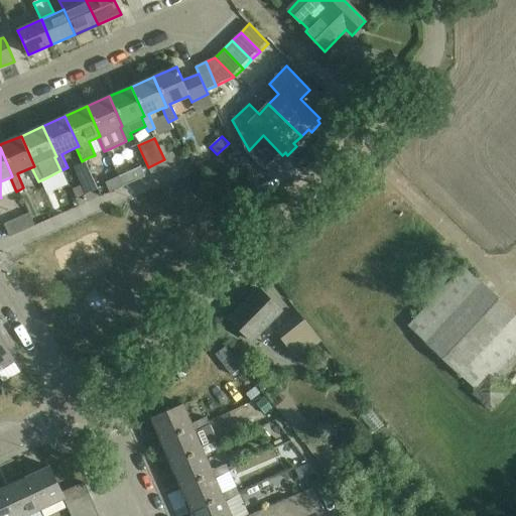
[(185,159),(181,150),(172,154),(176,163),(185,159)]
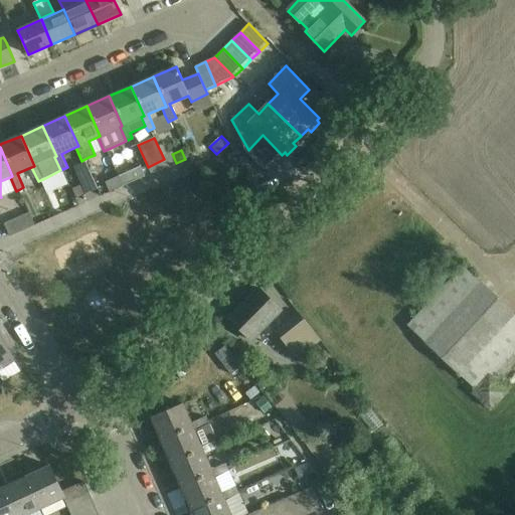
[(238,166),(233,152),(227,155),(232,168),(238,166)]
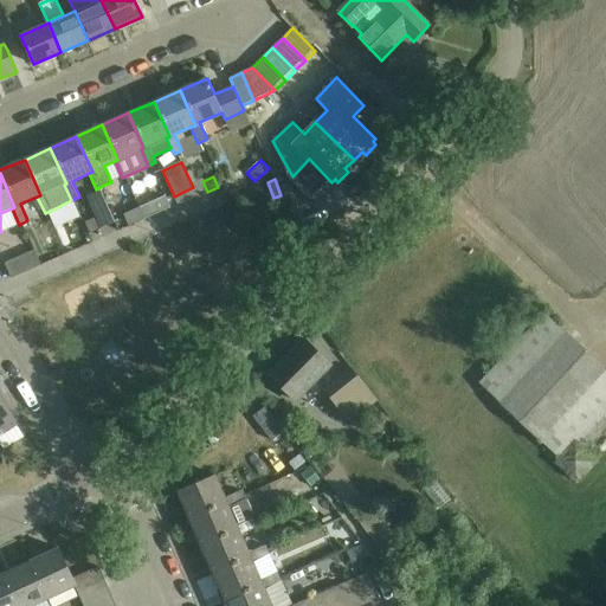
[(102,192),(89,198),(102,229),(115,223),(102,192)]
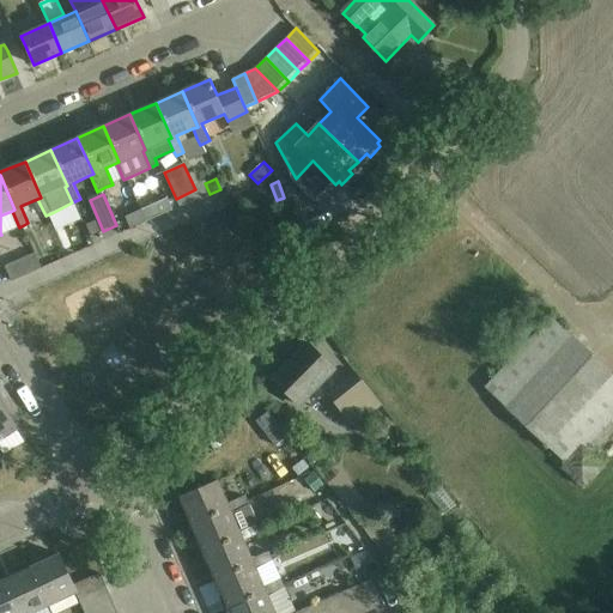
[(168,199),(141,211),(146,222),(173,210),(168,199)]
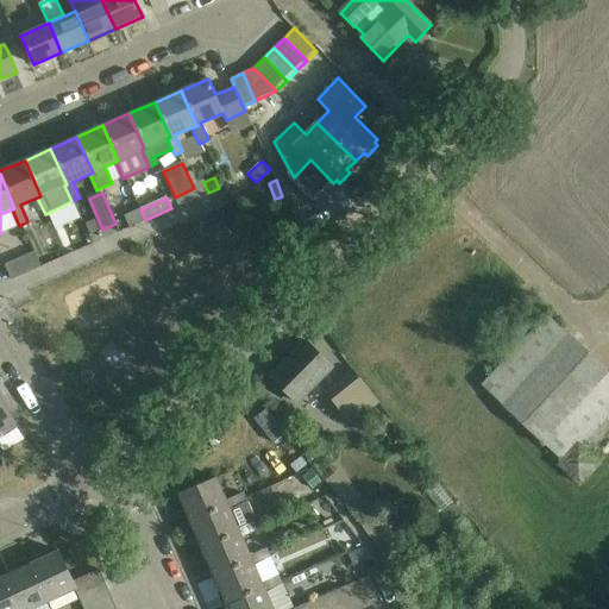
[(130,227),(145,220),(140,209),(125,217),(130,227)]
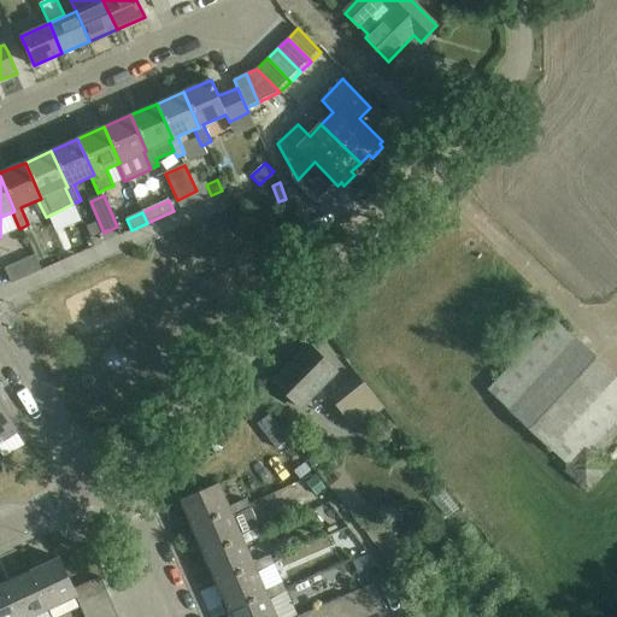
[(5,269),(12,283),(42,270),(35,254),(5,269)]
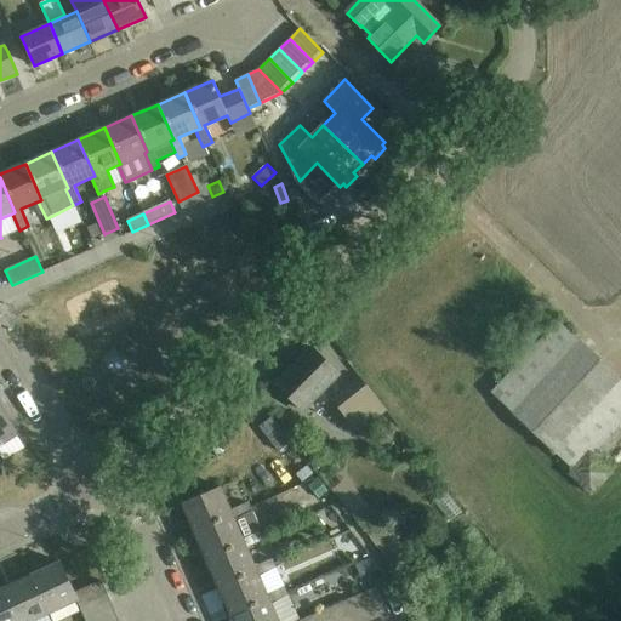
[(610,472),(600,461),(620,439),(620,428),(619,426),(620,422),(620,380),(620,379),(581,341),(580,342),(558,322),(491,392),(513,412),(513,414),(553,451),(553,450),(574,469),(569,474),(590,494),(610,472)]
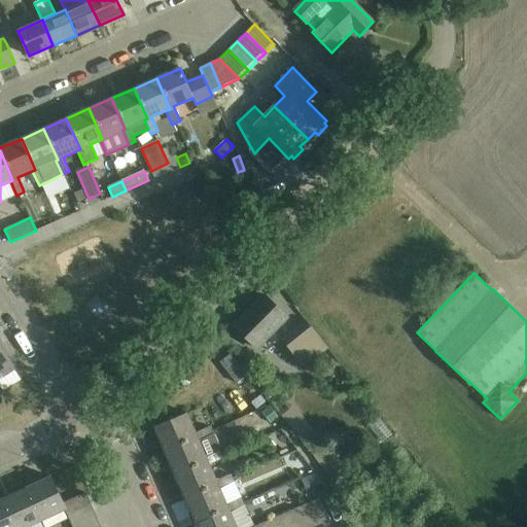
[(234,327),(257,349),(288,317),(264,294),(234,327)]
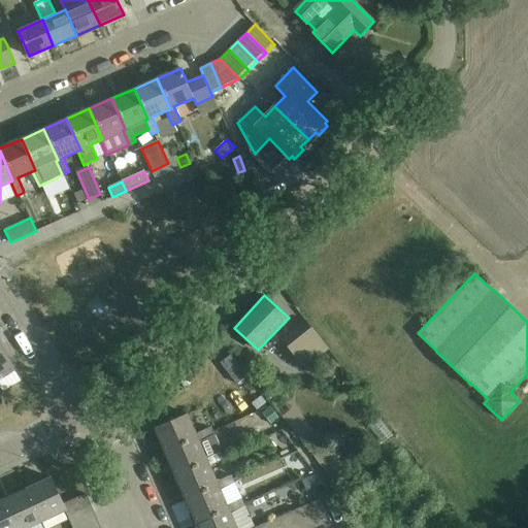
[(305,320),(282,339),(297,359),(299,356),(307,366),(327,352),(319,340),(320,339),(305,320)]
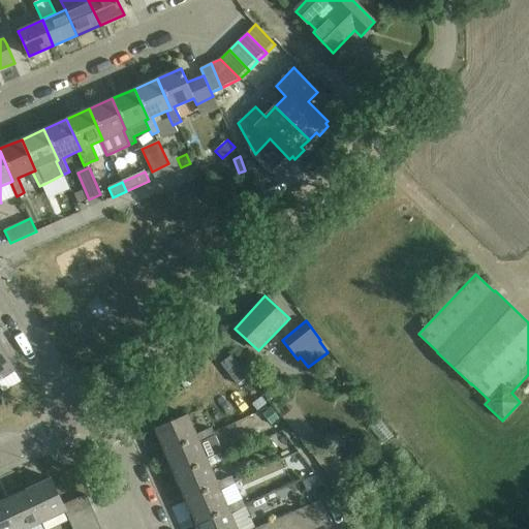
[(0,380),(16,371),(1,347),(0,347),(0,380)]
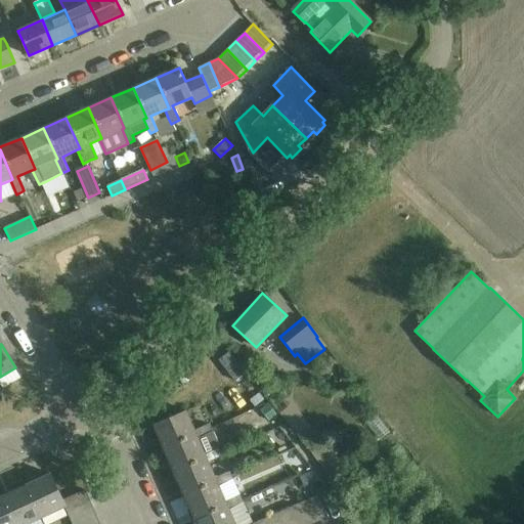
[(219,360),(231,377),(235,382),(246,373),(229,352),(219,360)]
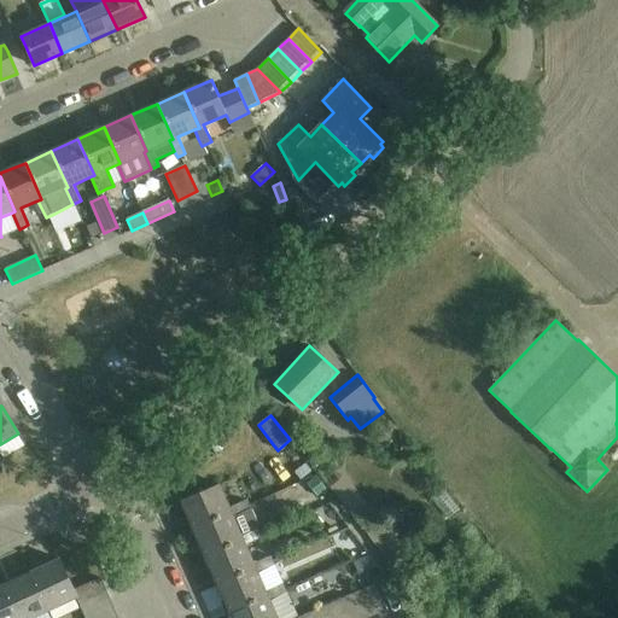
[(305,464),(295,472),(301,481),(312,472),(305,464)]
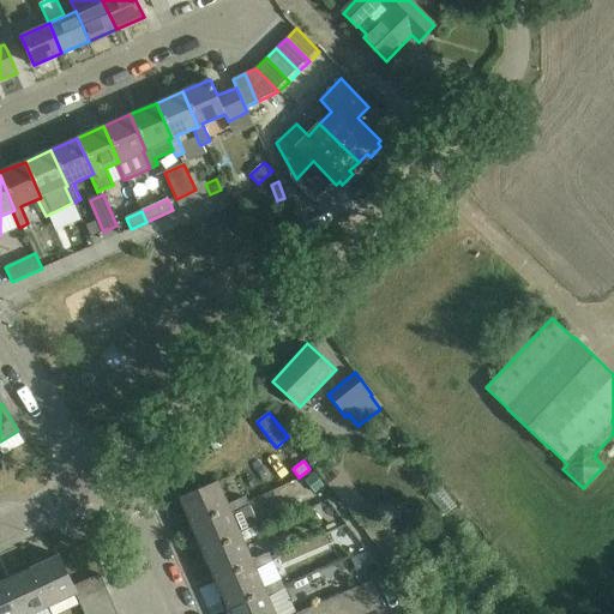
[(343,473),(327,485),(386,558),(402,545),(343,473)]
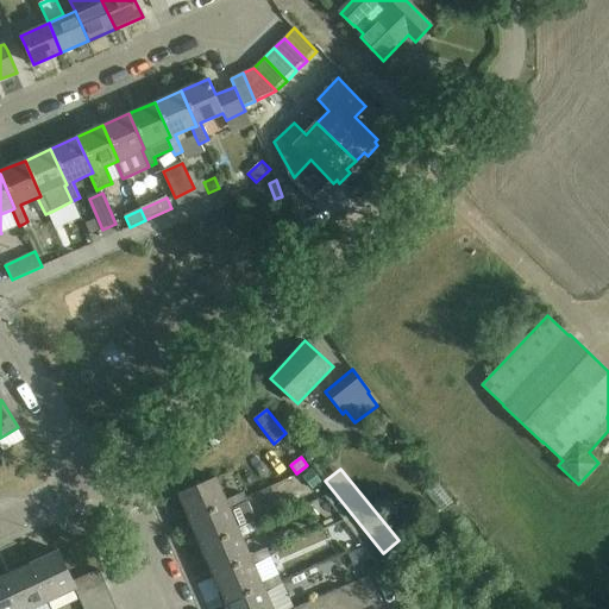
[(322,482),(313,470),(303,477),(313,489),(322,482)]
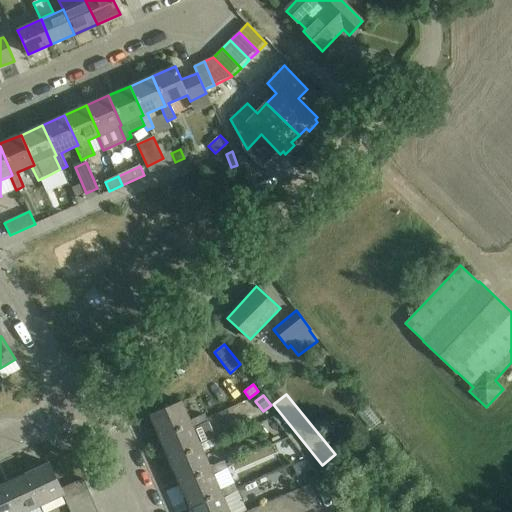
[(150,415),(161,439),(192,425),(194,429),(208,422),(205,415),(190,421),(182,401),(150,415)]
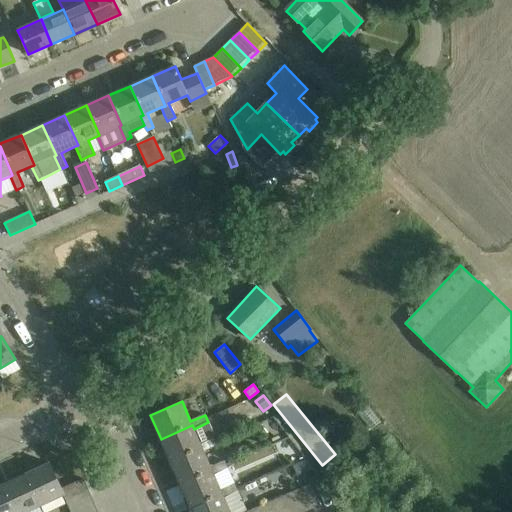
[(267,436),(279,432),(273,419),(262,423),(267,436)]
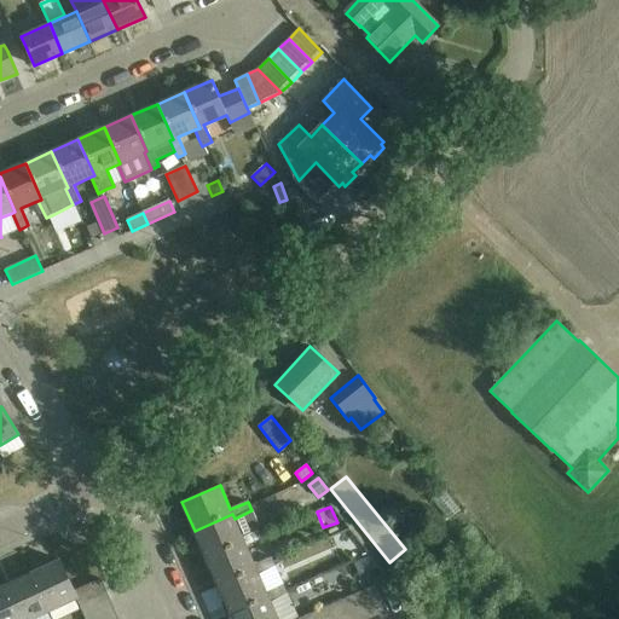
[(264,538),(260,530),(252,509),(252,510),(235,519),(232,514),(195,531),(207,559),(244,542),(247,547),(264,538)]
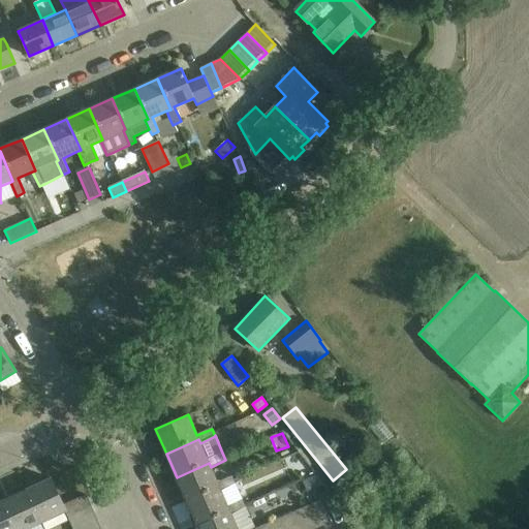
[(209,463),(177,477),(187,501),(219,487),(221,491),(236,484),(232,476),(217,483),(211,467),(209,463)]
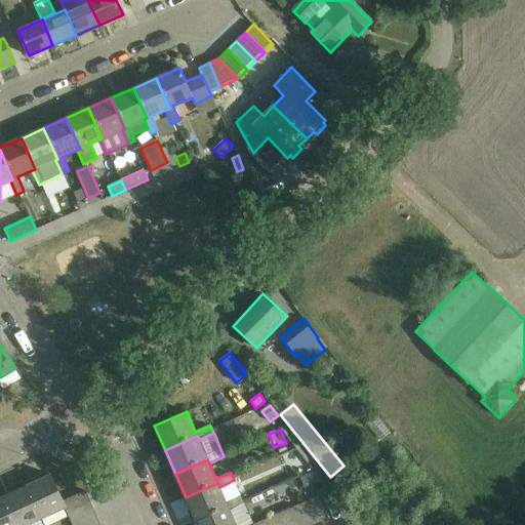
[(300,477),(306,490),(318,485),(313,472),(300,477)]
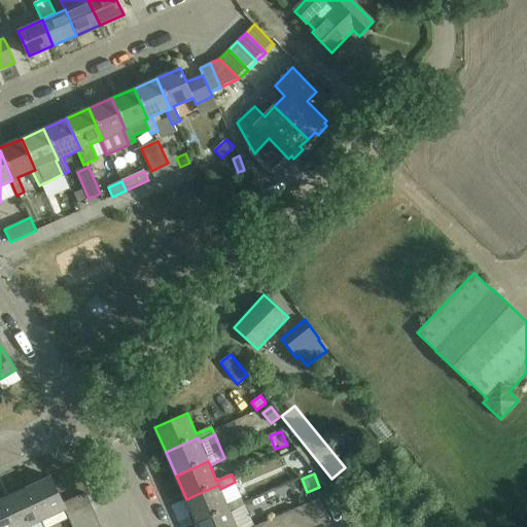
[(66,510),(63,503),(50,477),(26,488),(41,522),(66,510)]
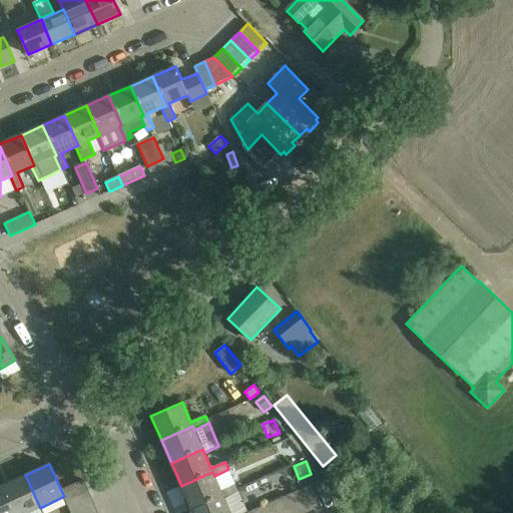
[(221,491),(214,476),(212,472),(181,486),(191,509),(222,496),(224,499),(238,492),(235,485),(221,491)]
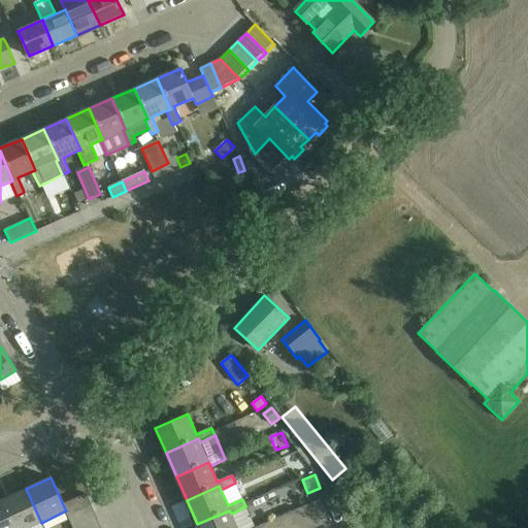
[(26,489),(1,500),(13,527),(30,527),(41,523),(26,489)]
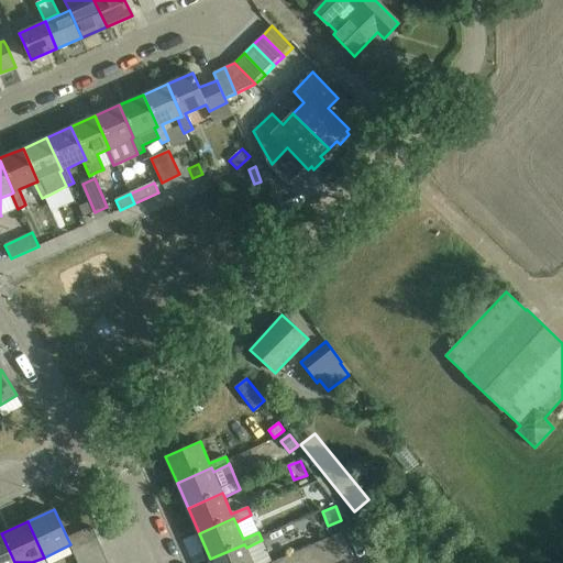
[(73,550),(98,539),(92,527),(67,538),(70,544),(73,550)]
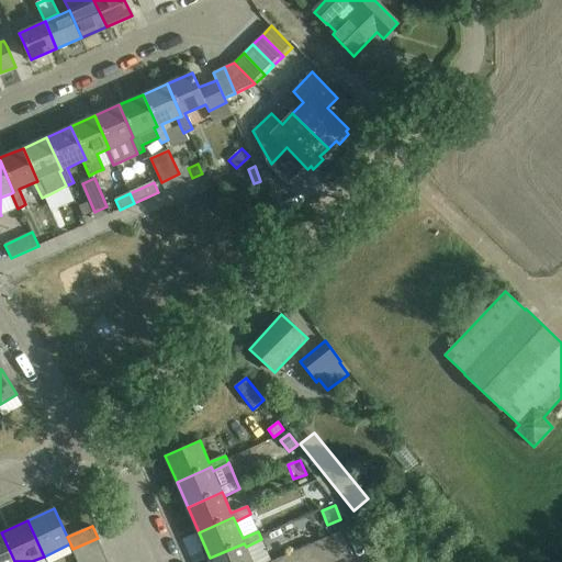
[(341,531),(329,537),(340,561),(352,555),(341,531)]
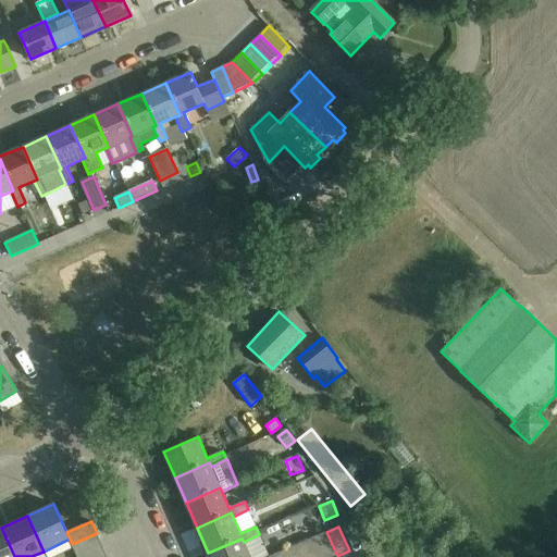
[(0,556),(14,556),(1,528),(0,529),(0,556)]
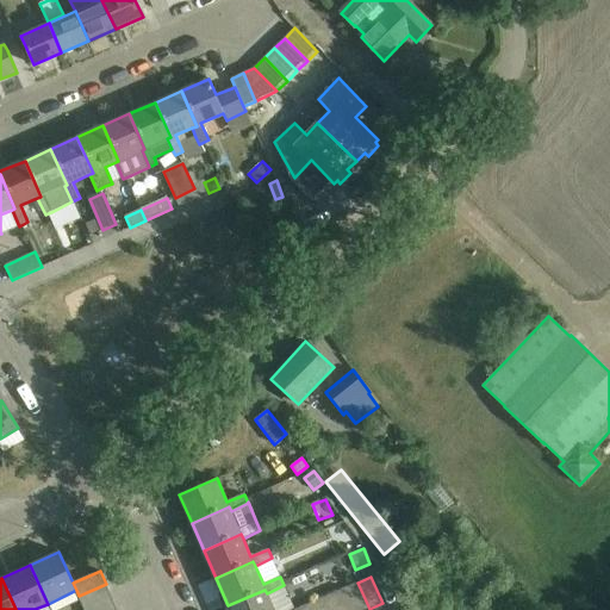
[(358,583),(346,587),(354,609),(365,609),(369,609),(358,583)]
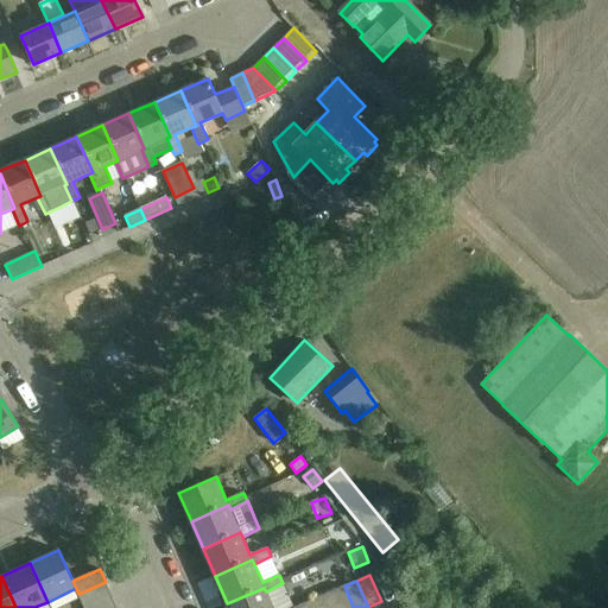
[(111,595),(106,582),(78,594),(84,607),(111,595)]
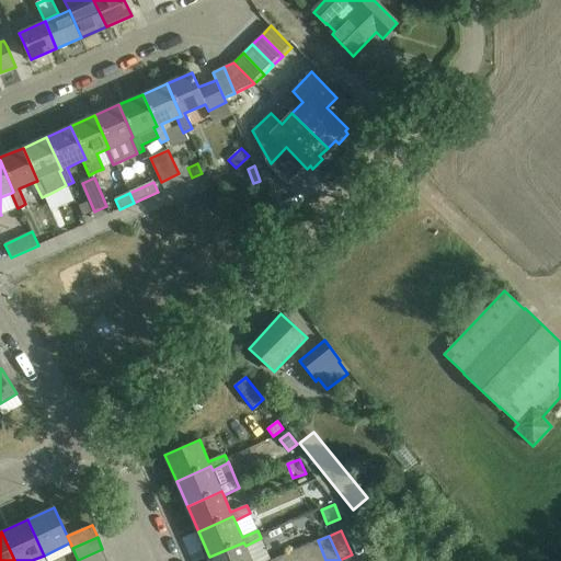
[(306,546),(312,560),(325,560),(318,540),(306,546)]
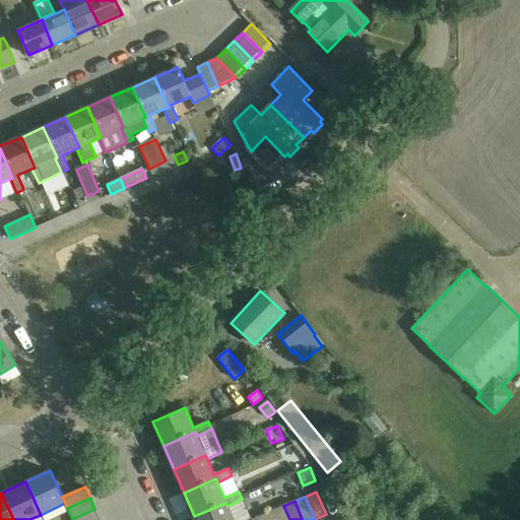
[(195,519),(233,519),(228,506),(225,503),(194,516),(195,519)]
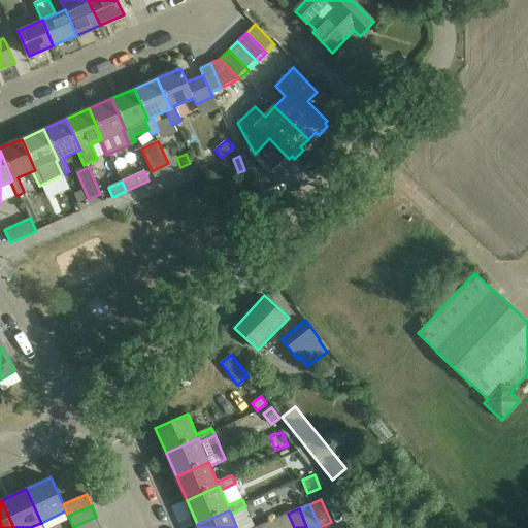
[(294,527),(288,514),(276,519),(281,527),(294,527)]
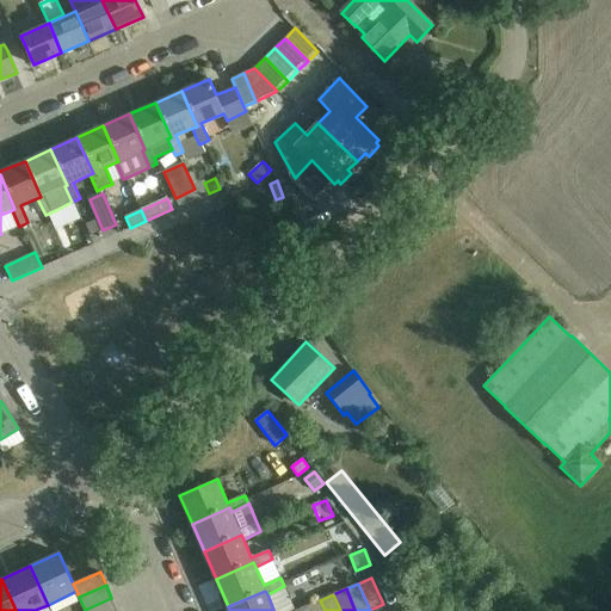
[(85,610),(117,610),(111,598),(85,610)]
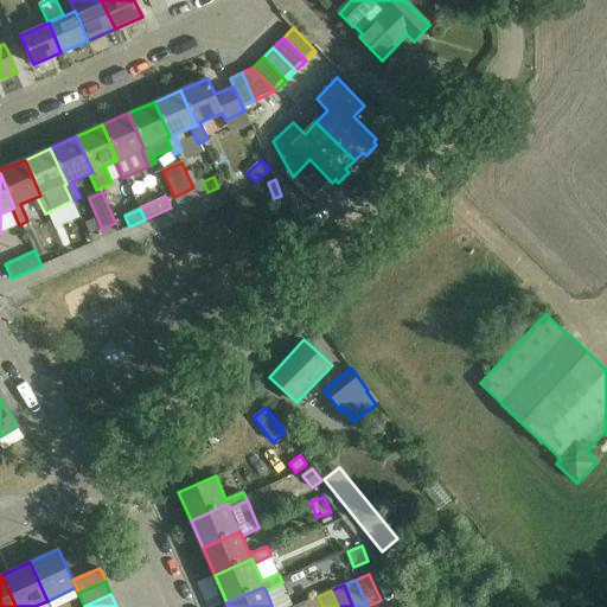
[(323,606),(318,596),(306,601),(307,606),(323,606)]
